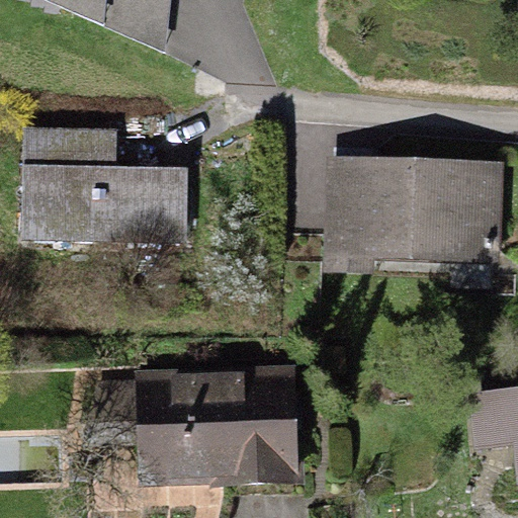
[(46,0),(164,52),(169,0),(46,0)]
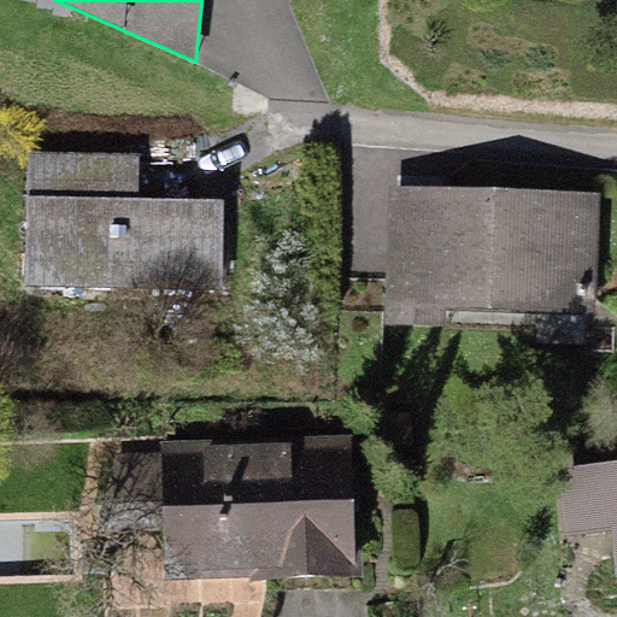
[(29,153),(25,283),(223,289),(225,199),(137,197),(139,157),(29,153)]
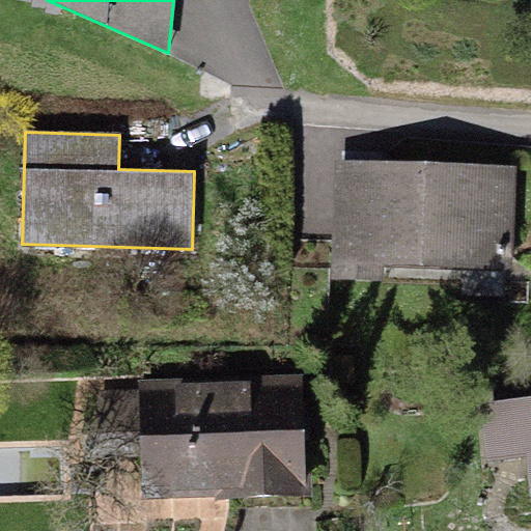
[(515,168),(337,161),(332,279),(382,281),(383,269),(510,274),(515,168)]
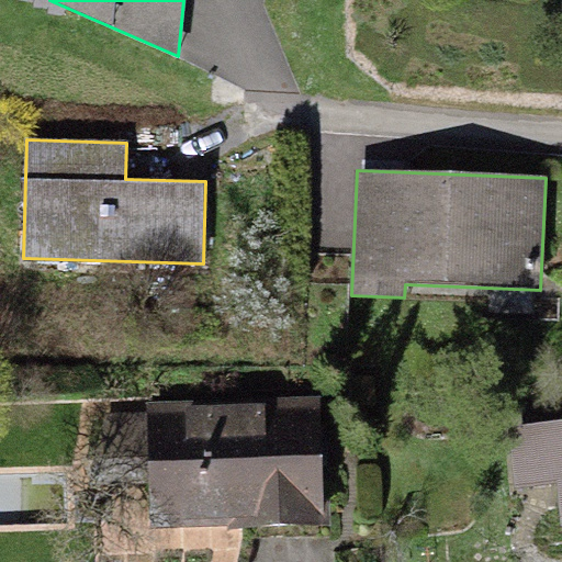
[(321,395),(145,402),(149,530),(326,524),(321,395)]
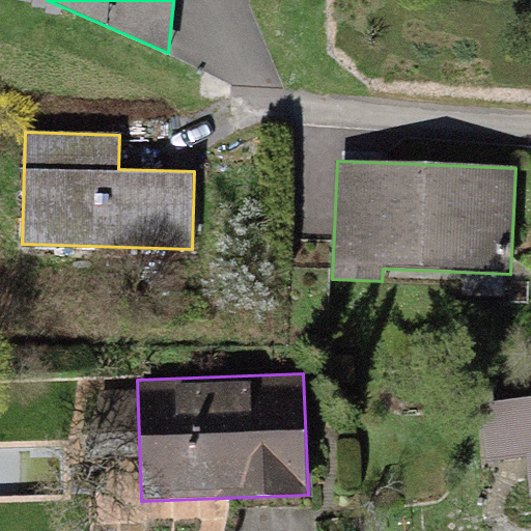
[(530,397),(480,401),(485,460),(528,456),(530,494),(530,397)]
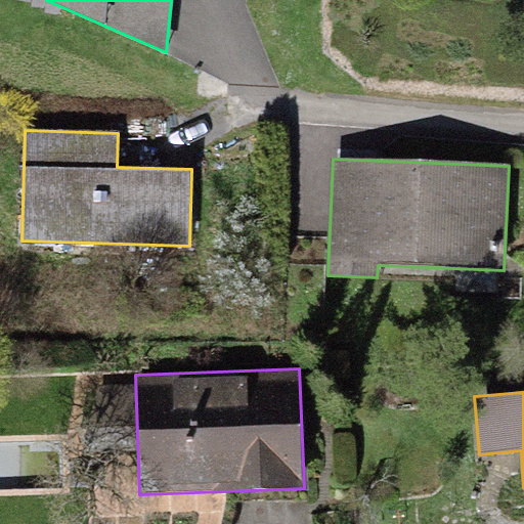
All buildings are outlined.
